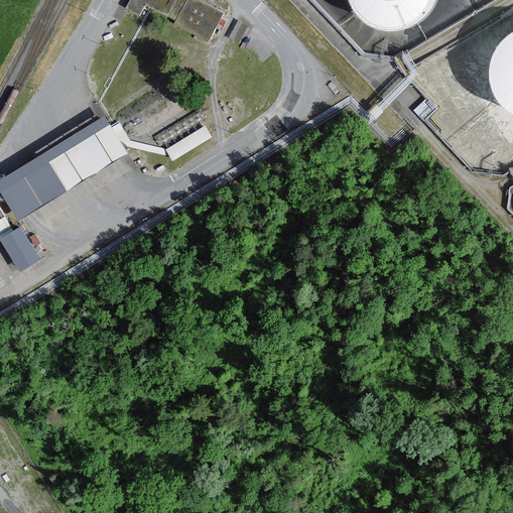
[(171,26),(204,44),(220,14),(193,0),(185,0),(185,2),(181,0),(128,0),(123,11),(136,18),(142,6),(173,23),(171,26)]
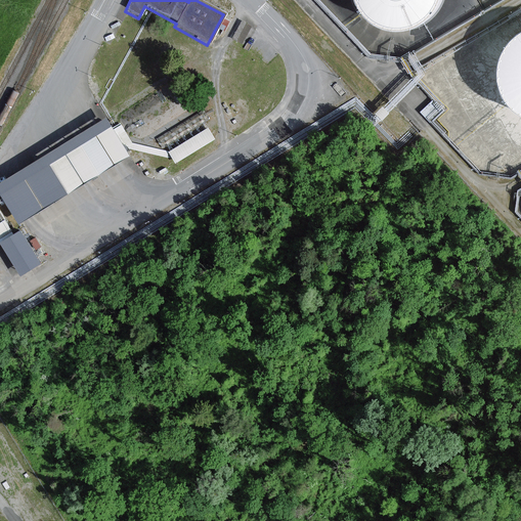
[(354,0),(356,4),(363,17),(375,27),(388,32),(401,33),(415,29),(426,22),(434,11),(438,0),(354,0)]
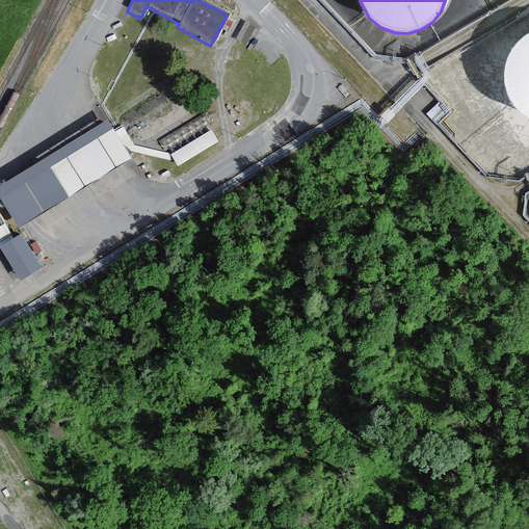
[(507,61),(504,77),(506,93),(513,107),(525,118),(528,120),(528,35),(528,36),(516,47),(507,61)]
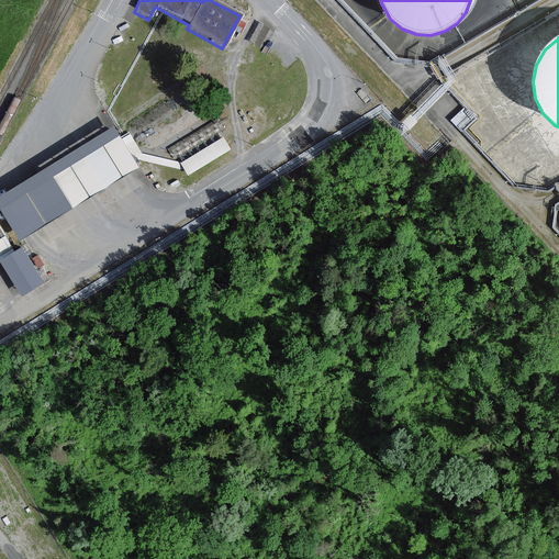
[(186,174),(230,151),(223,138),(179,160),(186,174)]
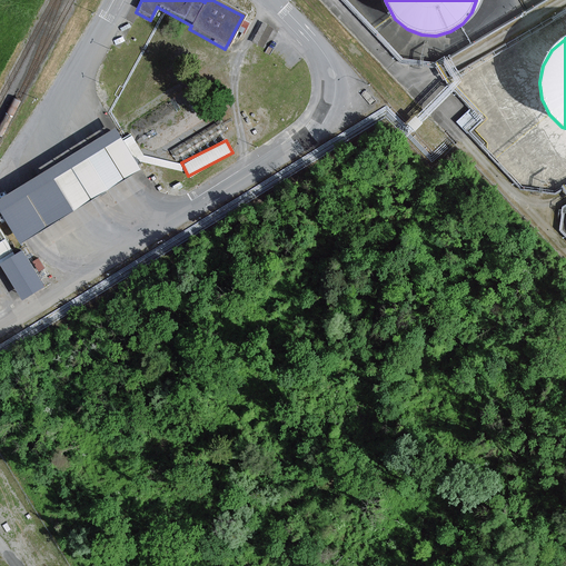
[(0,262),(19,299),(43,287),(22,248),(12,254),(3,238),(0,239),(0,262)]
